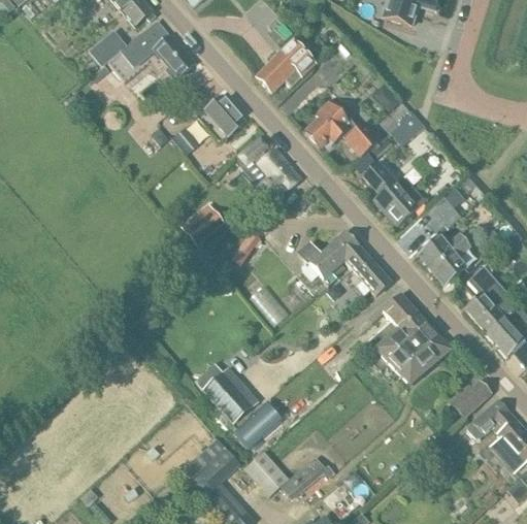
[(3,0),(0,2),(0,8),(5,14),(15,5),(10,0),(3,0)]
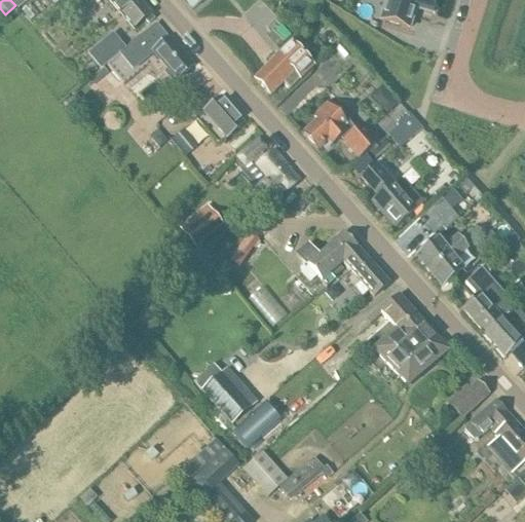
[(119,0),(116,3),(137,27),(146,19),(149,22),(155,15),(142,0),(119,0)]
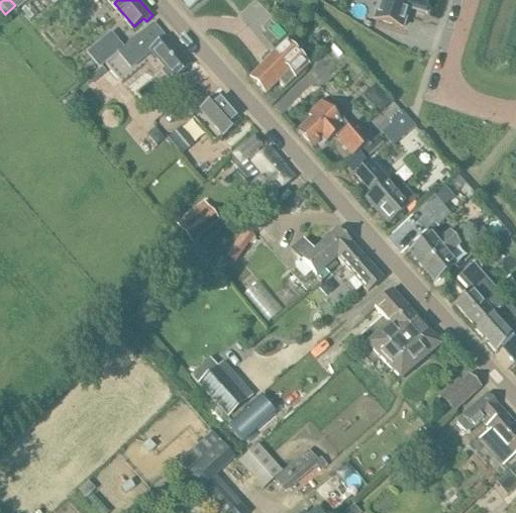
[(379,0),(374,18),(404,27),(410,7),(426,12),(429,0),(379,0)]
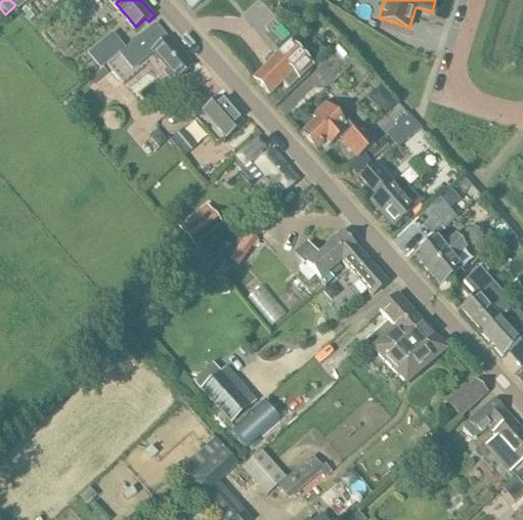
[(157,20),(109,62),(122,78),(156,51),(177,77),(193,62),(170,34),(169,35),(157,20)]
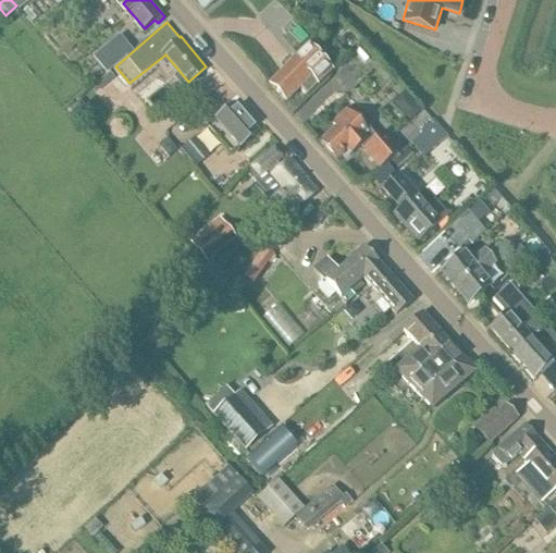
[(362,42),(356,48),(366,58),(372,52),(362,42)]
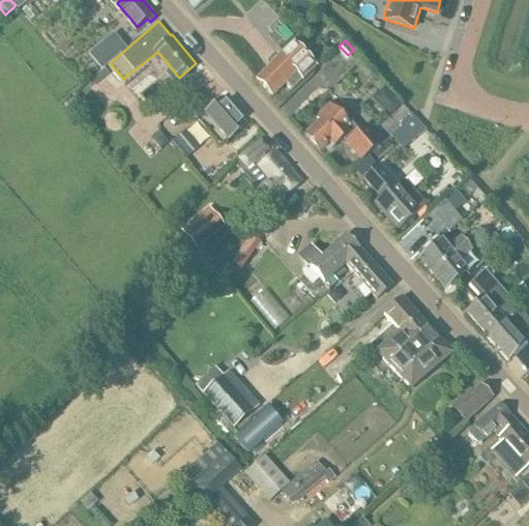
[(268,65),(258,76),(272,91),(272,92),(286,80),(293,87),(316,64),(293,41),(282,53),(268,65)]
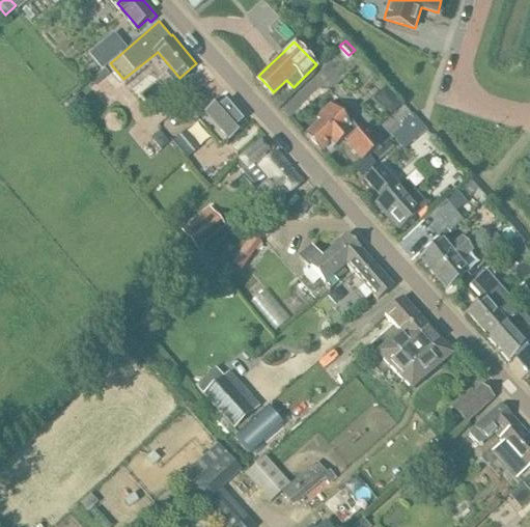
[(75,63),(87,77),(98,66),(100,68),(106,62),(96,53),(90,58),(85,53),(75,63)]
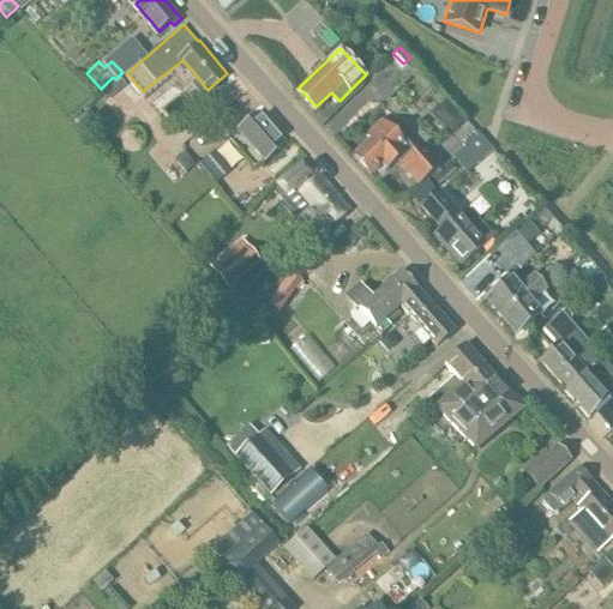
[(445,97),(433,109),(454,130),(466,118),(445,97)]
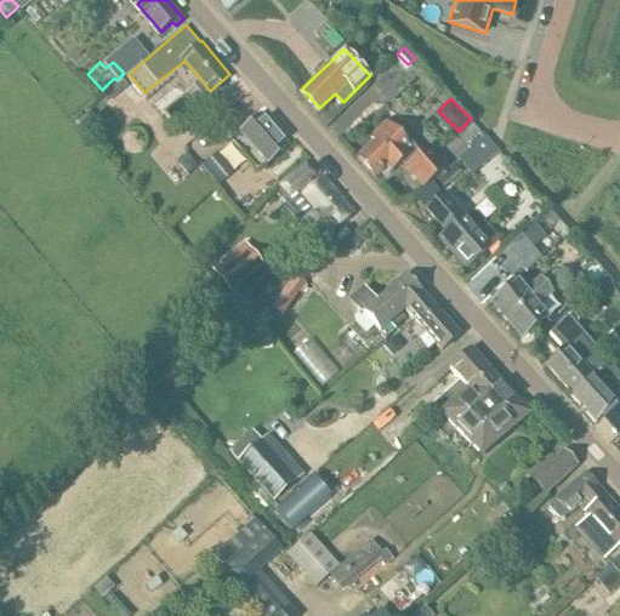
[(90,107),(78,117),(87,129),(100,119),(90,107)]
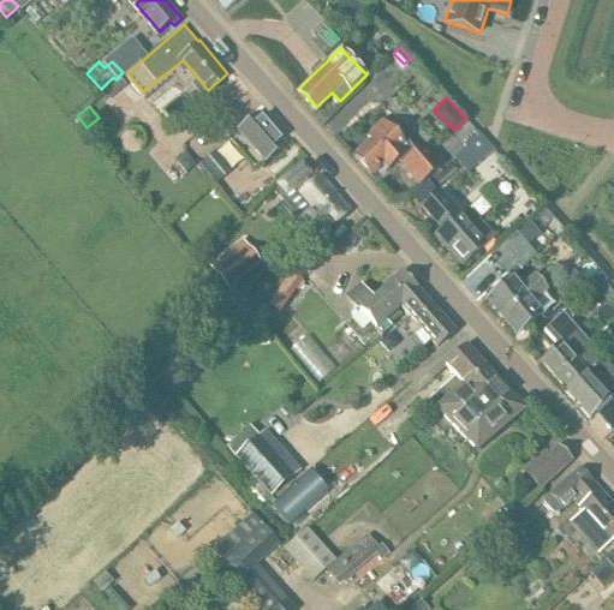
[(286,141),(261,111),(260,109),(233,133),(261,163),(286,141)]
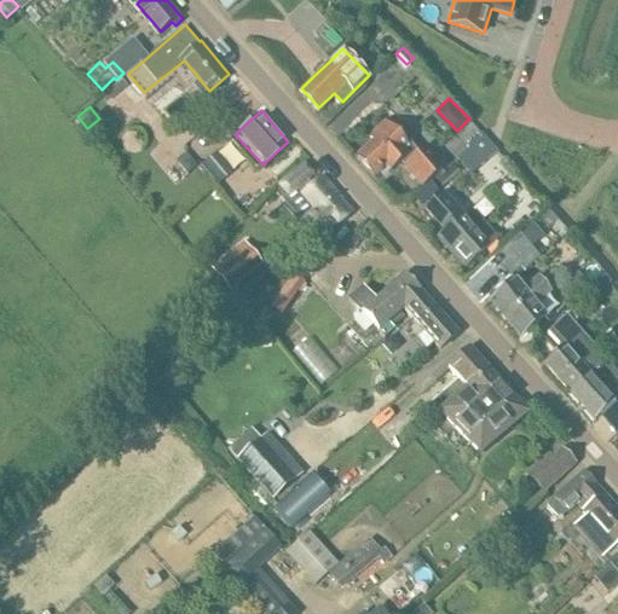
[(391,166),(402,157),(423,183),(445,163),(428,144),(420,150),(411,139),(408,143),(388,120),(373,133),(375,137),(358,151),(375,171),(387,161),(391,166)]
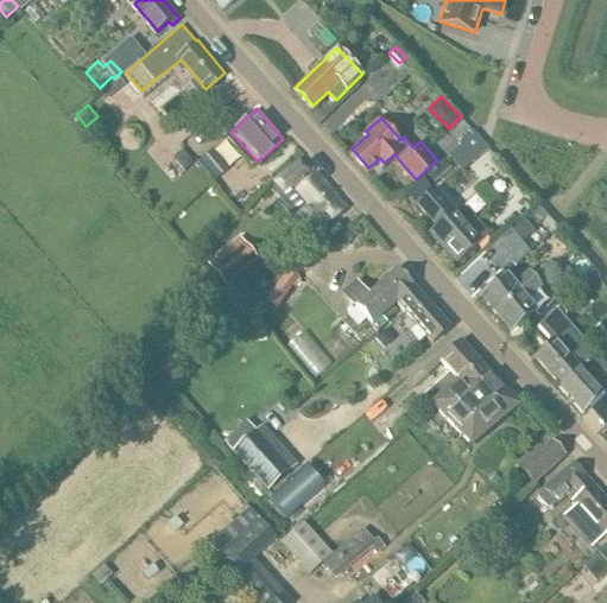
[(183,146),(174,154),(185,167),(195,159),(183,146)]
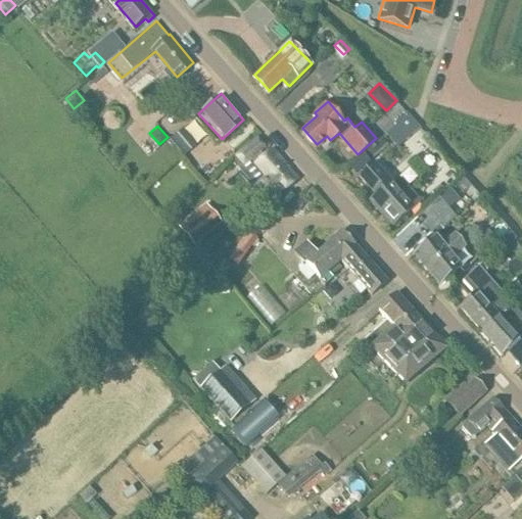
[(281,190),(283,189),(298,176),(274,147),(270,151),(266,155),(261,149),(265,146),(256,136),(235,153),(244,164),(253,157),(267,173),(252,185),(267,201),(281,190)]
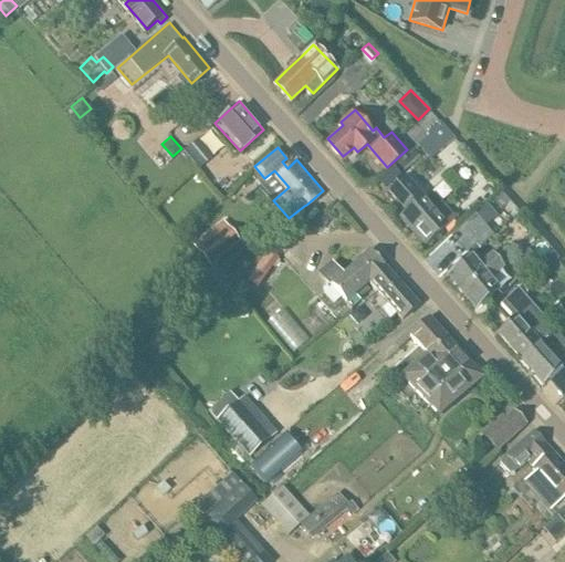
[(394,164),(378,177),(386,186),(401,172),(394,164)]
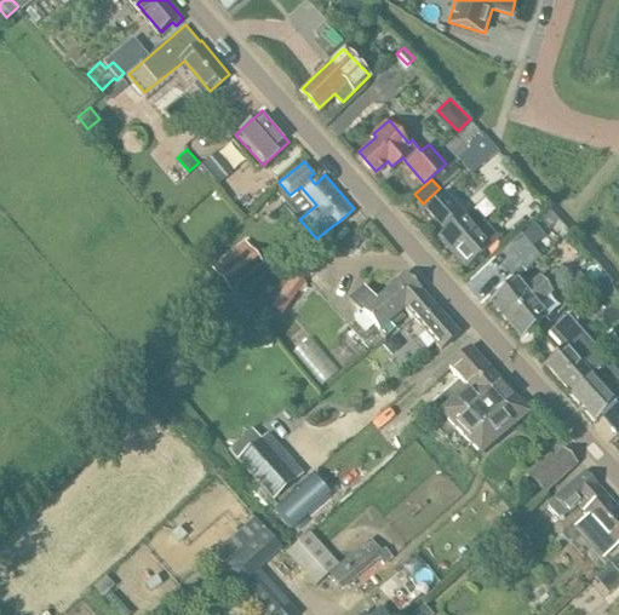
[(476,224),(464,210),(446,188),(428,205),(441,220),(443,218),(450,224),(439,233),(466,264),(499,236),(483,218),(476,224)]
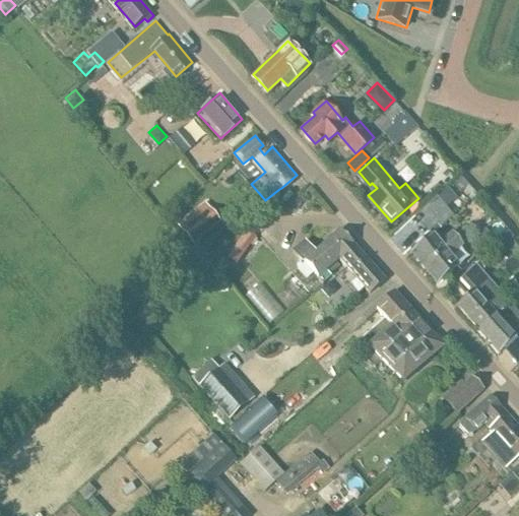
[(461,174),(454,180),(460,187),(464,186),(468,183),(461,174)]
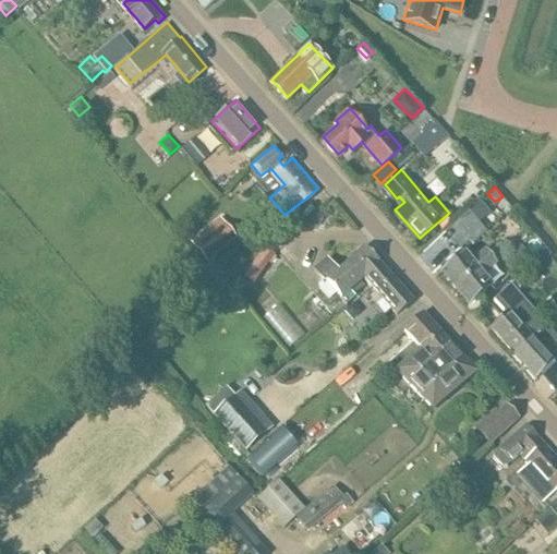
[(475,205),(468,211),(485,232),(493,226),(500,220),(484,197),(475,205)]
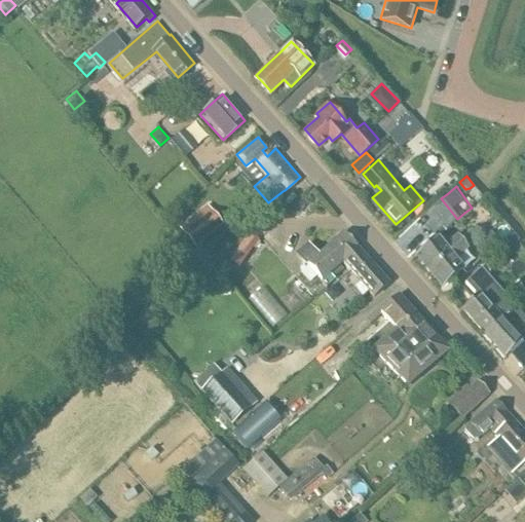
[(209,201),(180,224),(196,245),(224,222),(209,201)]
